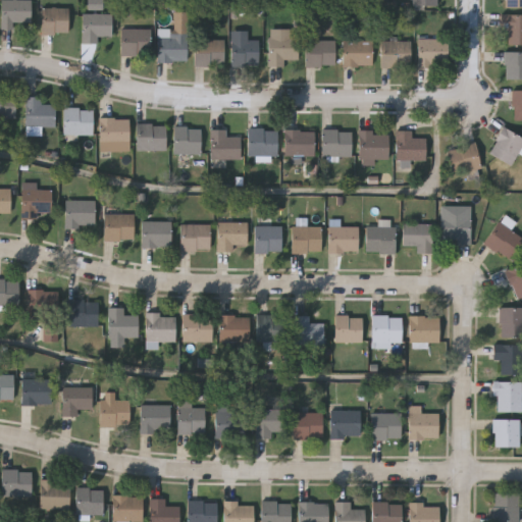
[(14,21),(14,28),(1,28),(1,0),(32,0),(32,21),(14,21)]
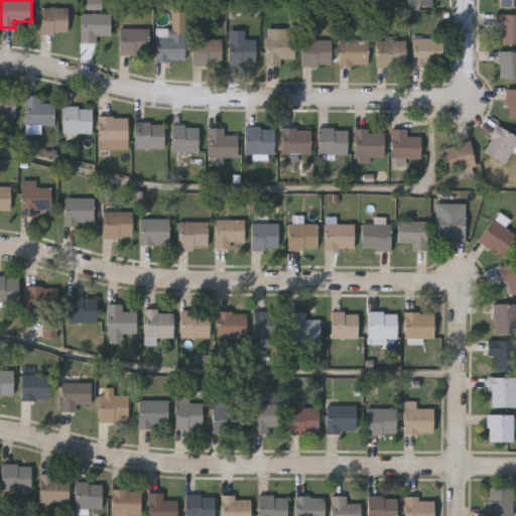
[(88,0),(89,11),(103,11),(102,0),(88,0)]
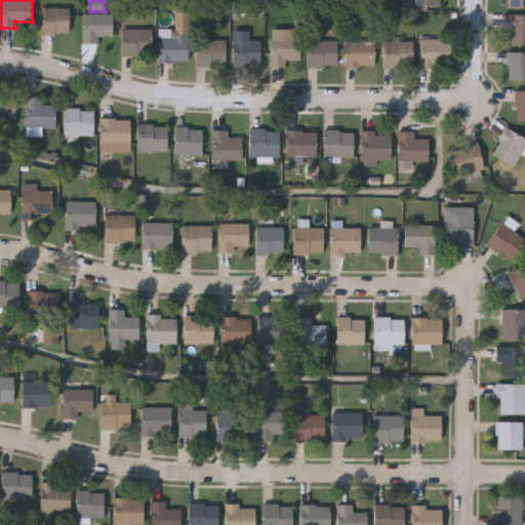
[(42,7),(69,7),(69,33),(42,33),(42,7)]
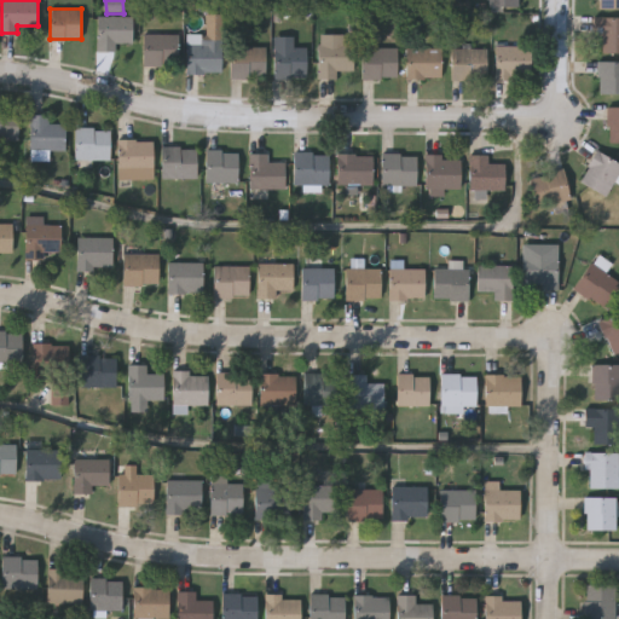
[(187,35),(207,35),(207,15),(223,15),(223,71),(187,71),(187,35)]
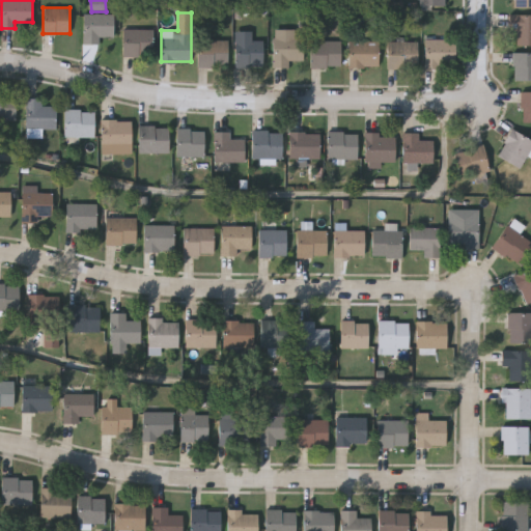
[(101,44),(83,44),(83,14),(114,14),(114,35),(101,35),(101,44)]
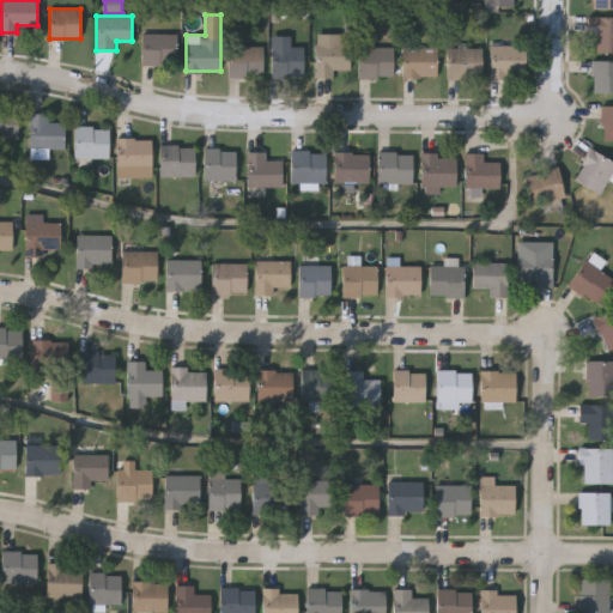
[(612,18),(612,52),(593,52),(593,18),(612,18)]
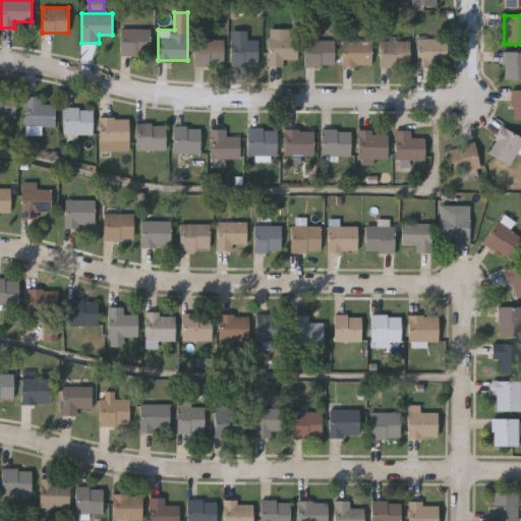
[(121,27),(151,27),(151,55),(121,55),(121,27)]
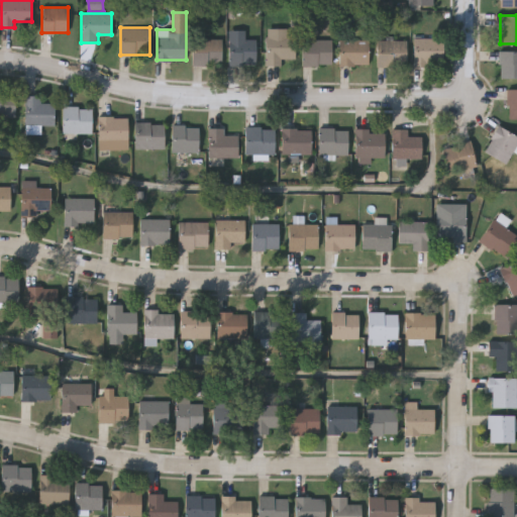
[(288,28),(288,37),(296,37),(296,59),(282,59),(282,66),(267,66),(267,28),(288,28)]
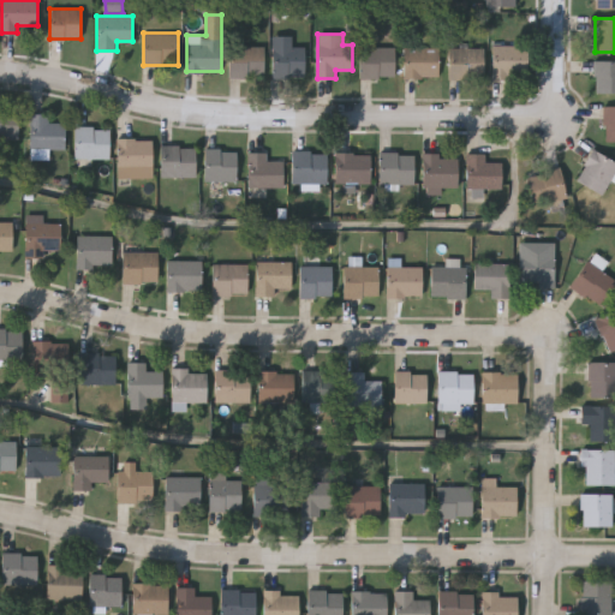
[(264,46),(264,76),(231,76),(231,46),(264,46)]
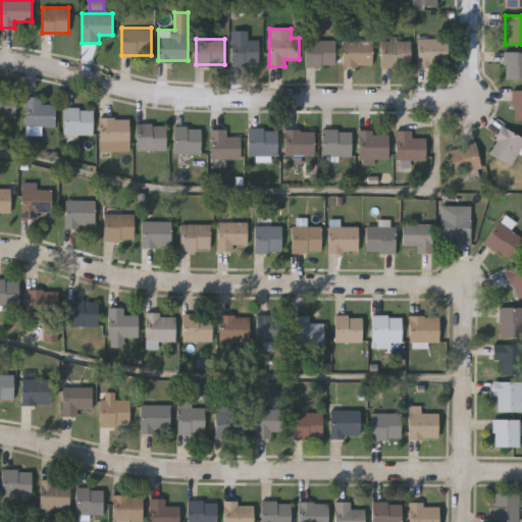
[(230,64),(230,39),(259,39),(259,64),(230,64)]
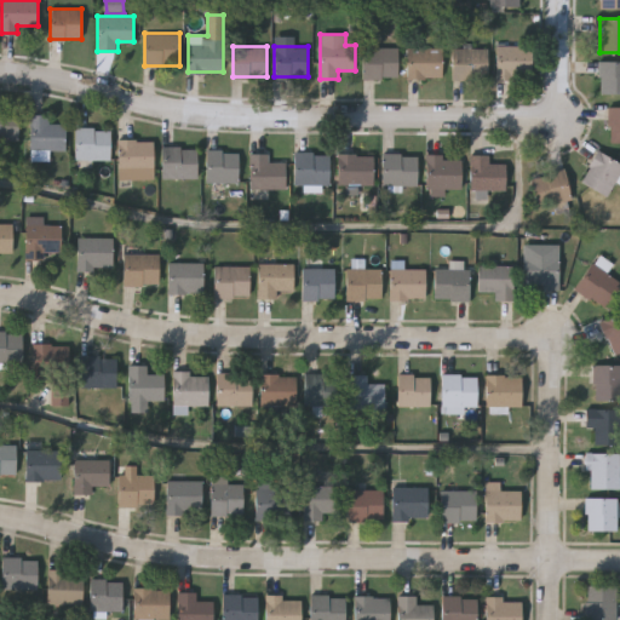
[(453,79),(453,46),(488,46),(488,79),(453,79)]
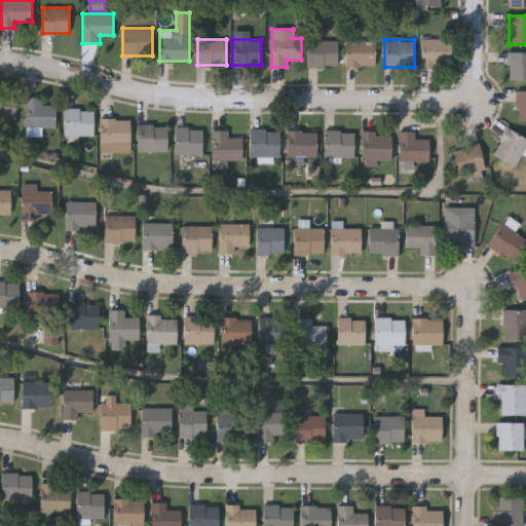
[(421,67),(421,39),(452,39),(452,67),(421,67)]
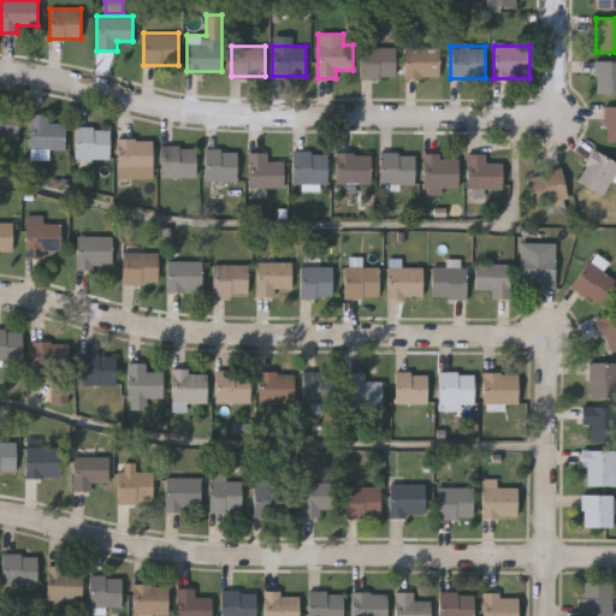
[(361,78),(361,47),(396,47),(396,78),(361,78)]
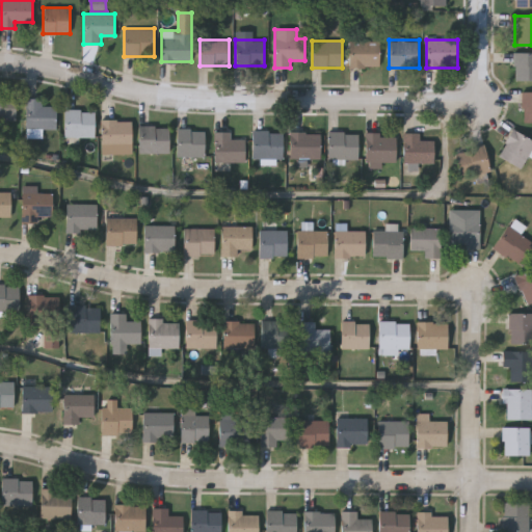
[(348,68),(348,42),(379,42),(379,68),(348,68)]
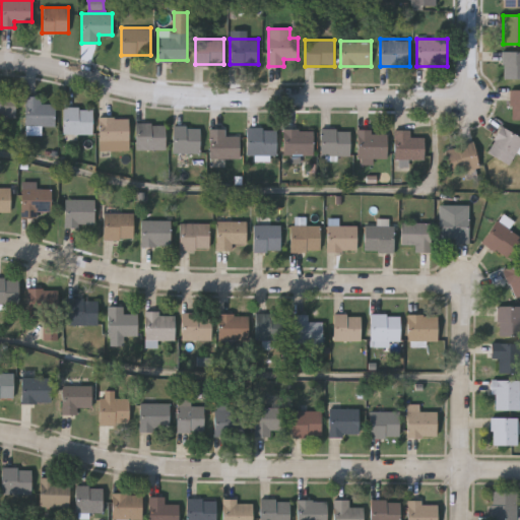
[(519,78),(503,78),(503,51),(519,51),(519,78)]
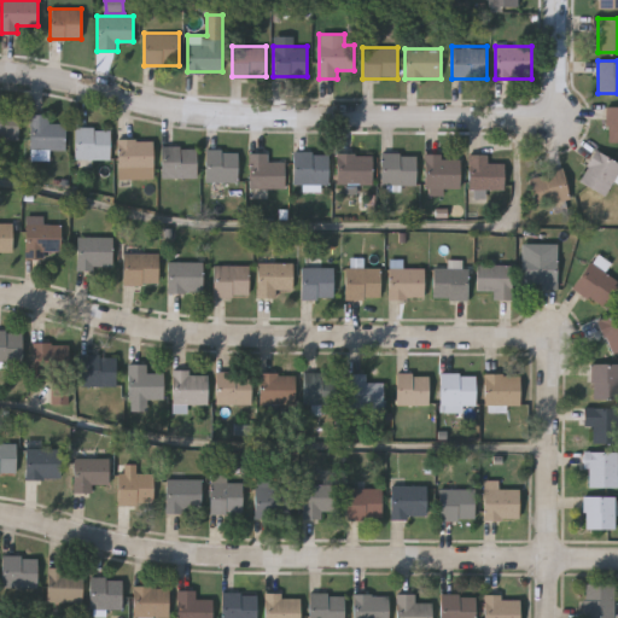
[(617,106),(617,143),(607,143),(607,106),(617,106)]
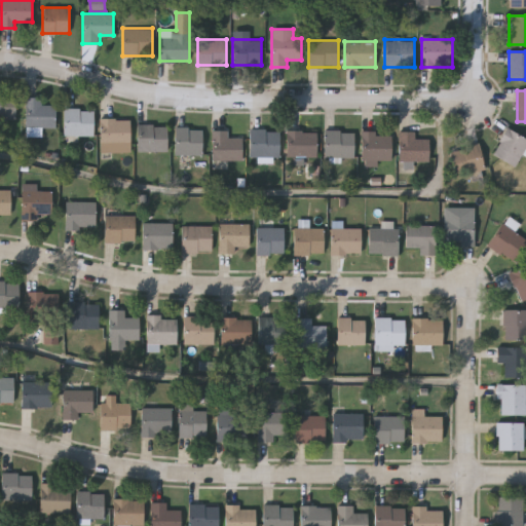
[(0,92),(15,92),(15,119),(0,119),(0,92)]
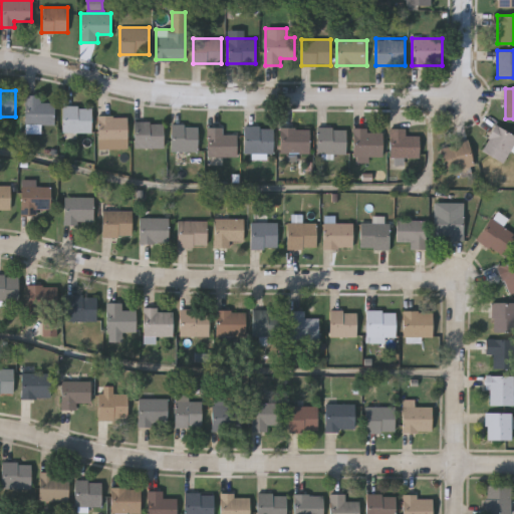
[(54,125),(25,125),(25,95),(40,95),(40,102),(54,102),(54,125)]
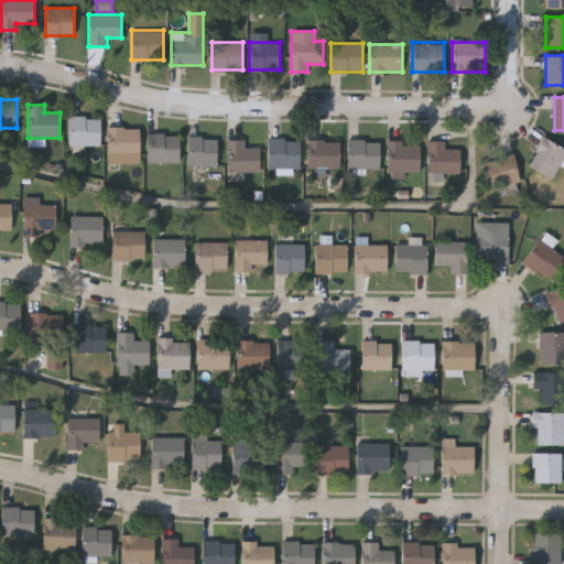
[(100,147),(69,145),(69,117),(101,118),(100,147)]
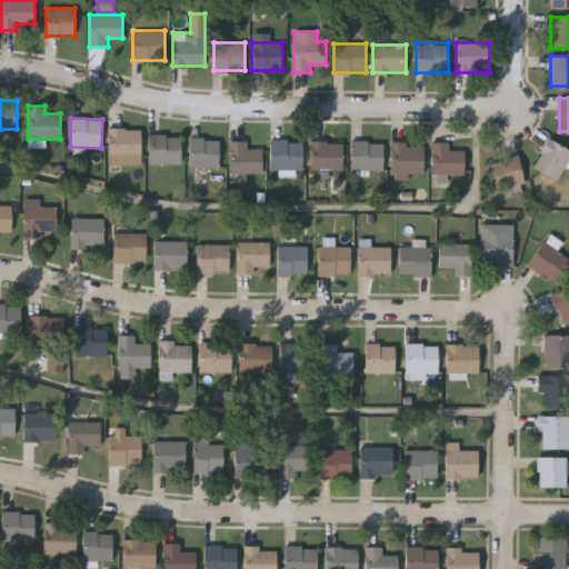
[(141,165),(109,165),(109,129),(141,129),(141,165)]
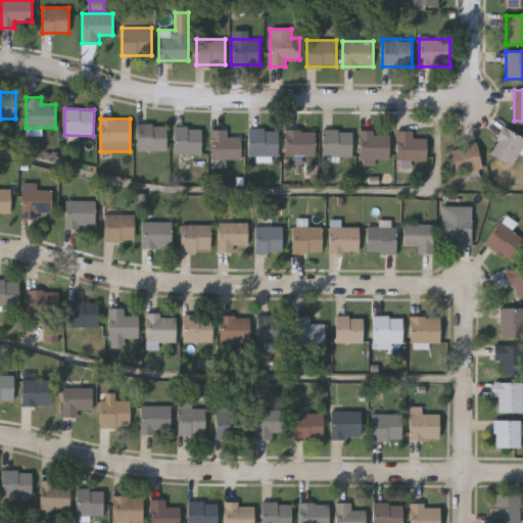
[(137,150),(137,125),(165,125),(165,150),(137,150)]
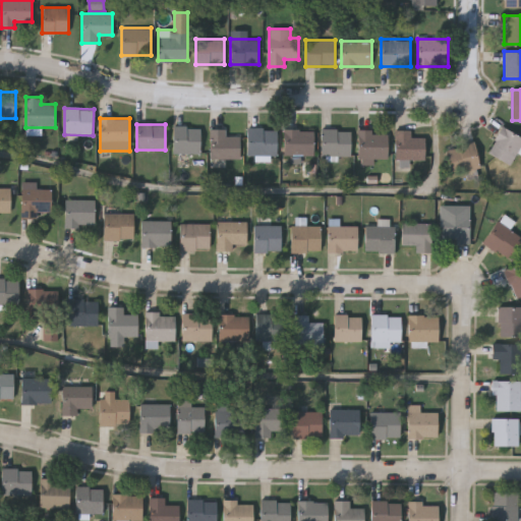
[(200,153),(173,153),(173,127),(200,127),(200,153)]
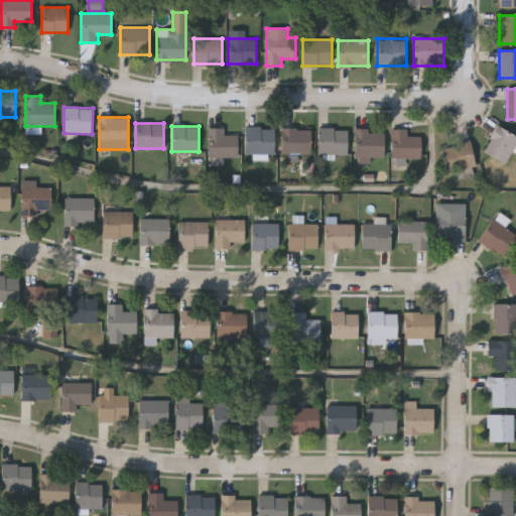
[(484,152),(497,126),(515,135),(515,145),(507,163),(484,152)]
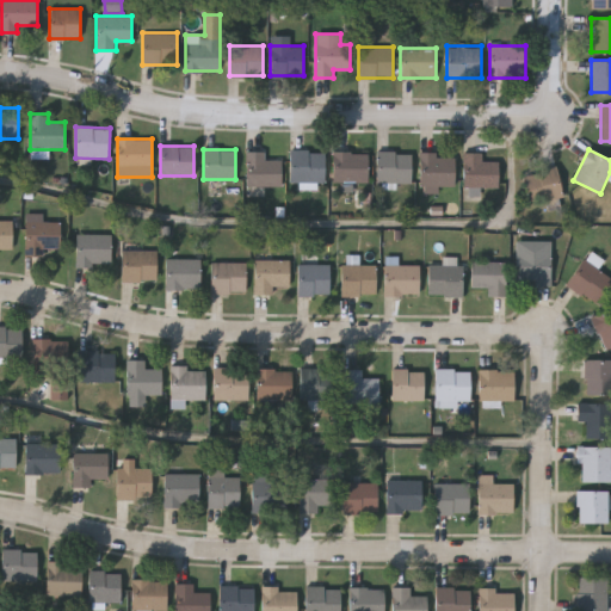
[(247,186),(247,152),(266,152),(266,160),(282,160),(282,186),(247,186)]
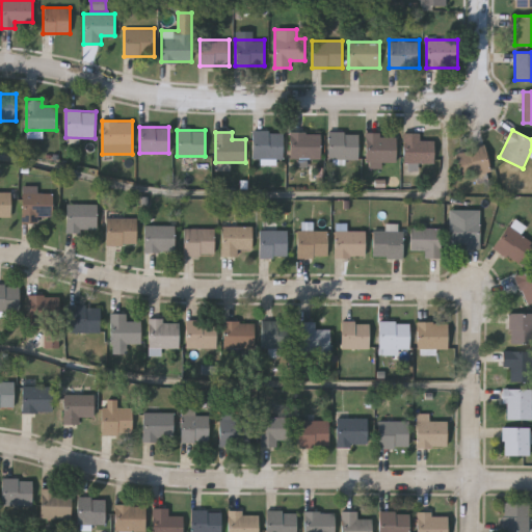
[(253,132),(283,132),(283,158),(253,158),(253,132)]
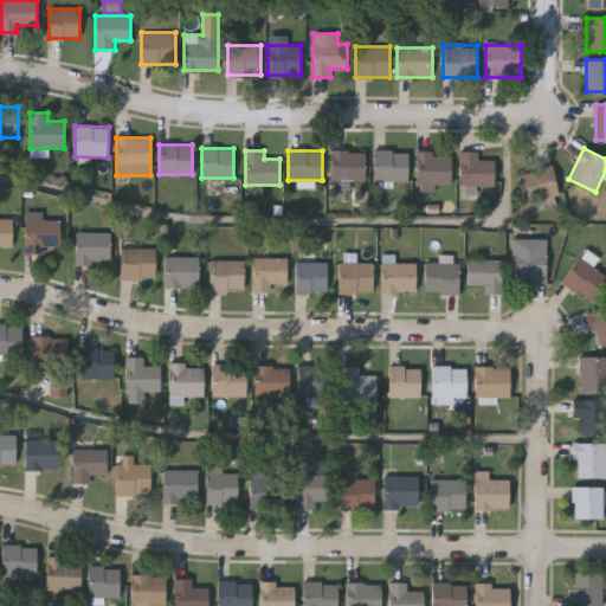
[(365,150),(365,180),(330,180),(330,150),(365,150)]
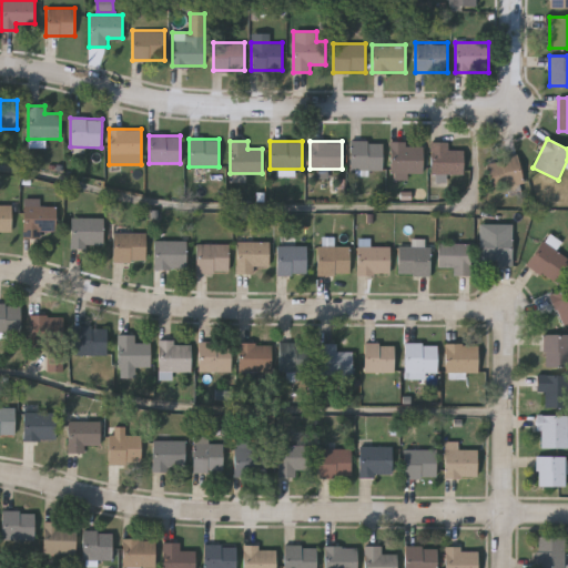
[(383,141),(383,169),(351,169),(351,141),(383,141)]
